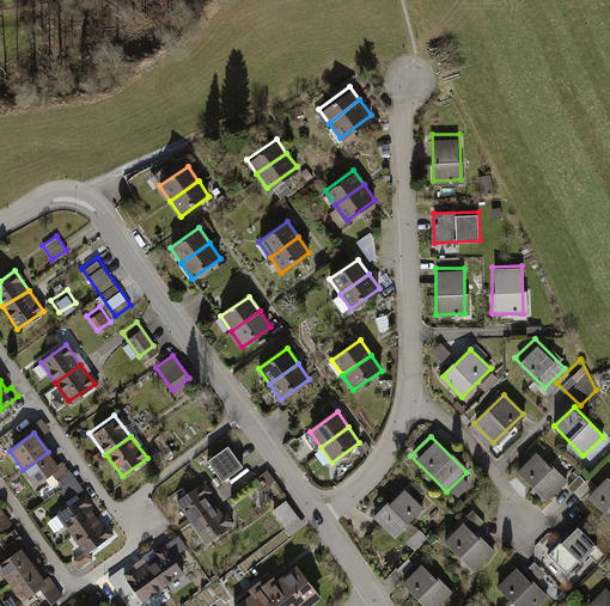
[(227,447),(208,461),(223,482),(242,467),(227,447)]
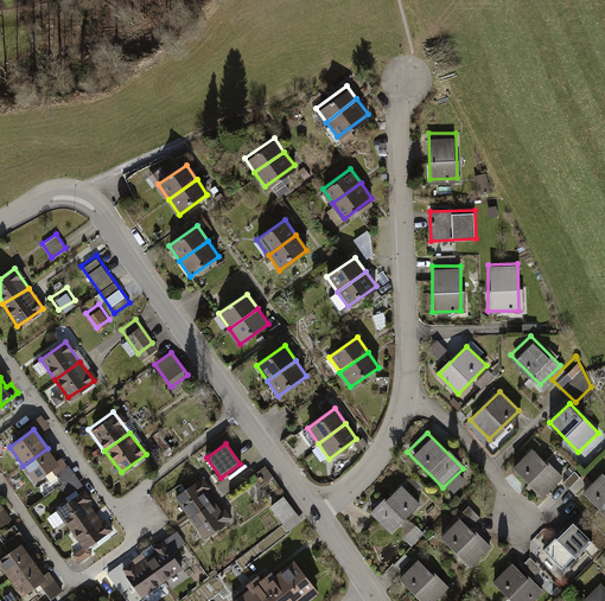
[(48,448),(23,466),(36,485),(61,466),(48,448)]
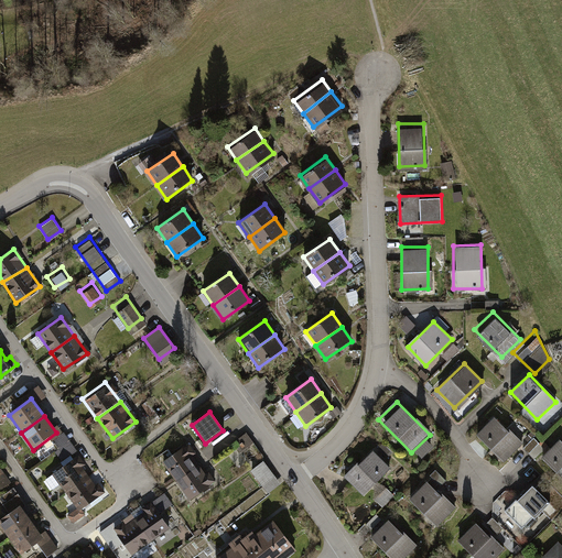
[(492,417),(474,434),(500,461),(518,444),(492,417)]
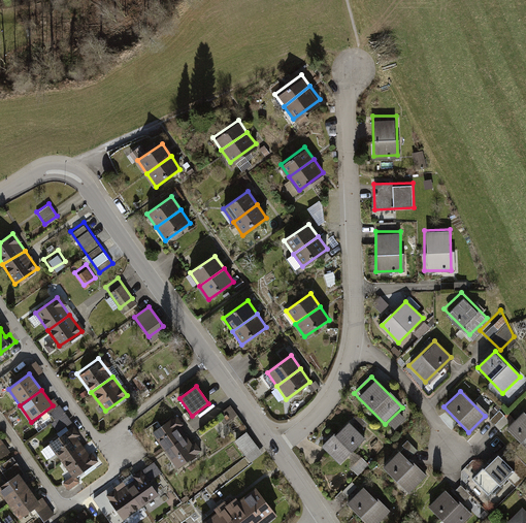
[(62,402),(48,410),(58,425),(71,417),(62,402)]
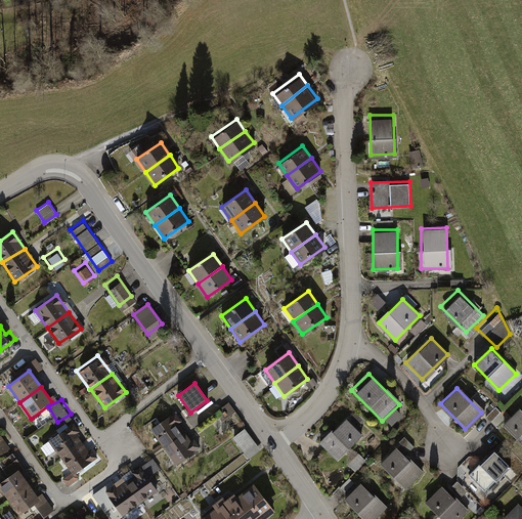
[(521,404),(518,401),(501,419),(521,439),(521,404)]
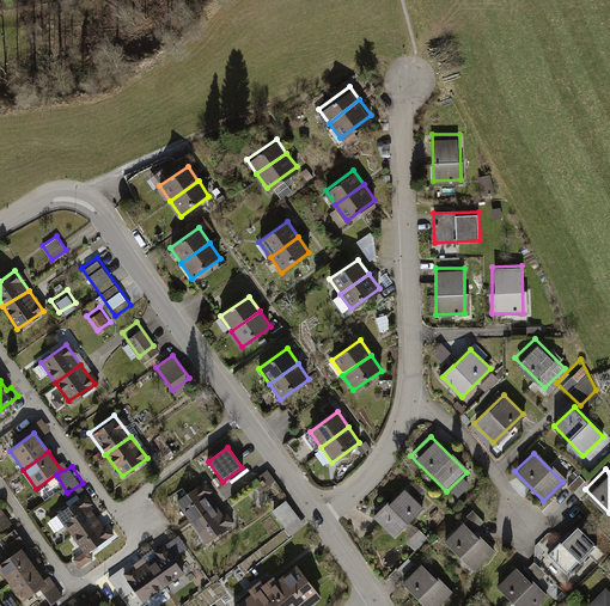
[(197,477),(172,495),(190,518),(214,502),(197,477)]
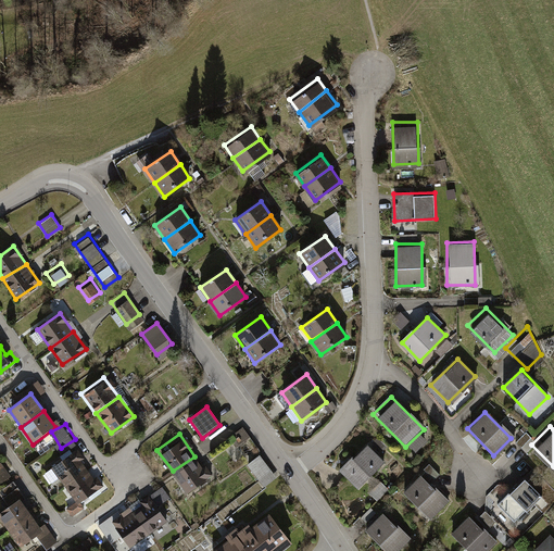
[(366,443),(339,470),(357,488),(385,462),(366,443)]
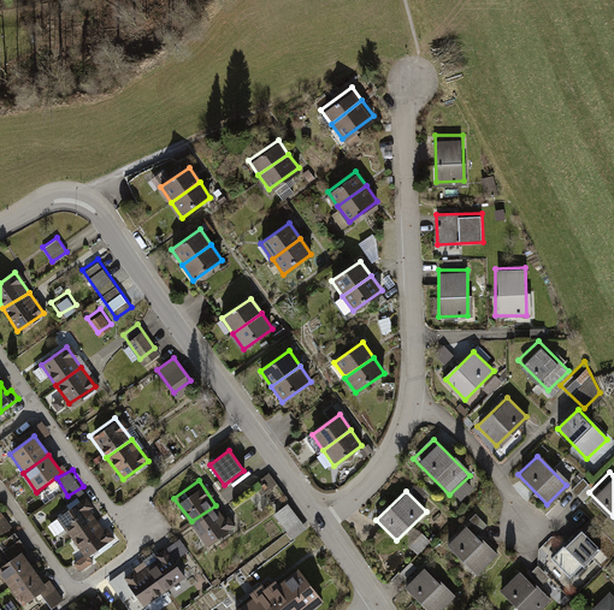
[(77,495),(53,510),(68,532),(92,516),(77,495)]
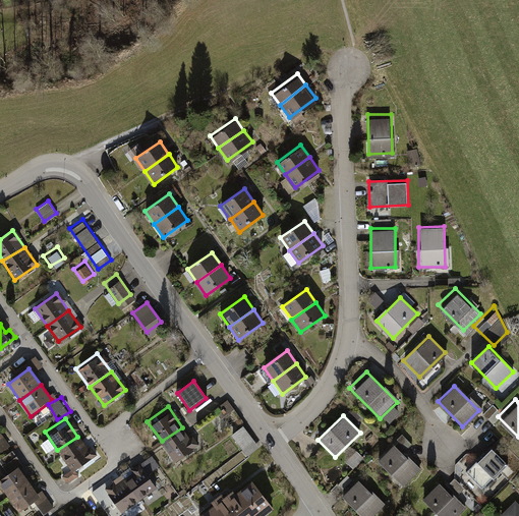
[(243,419),(231,427),(247,450),(260,441),(243,419)]
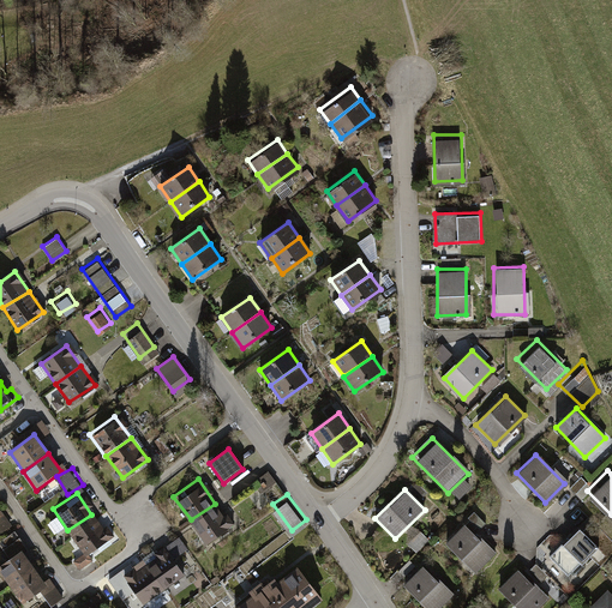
[(216,504),(190,521),(208,545),(233,529),(216,504)]
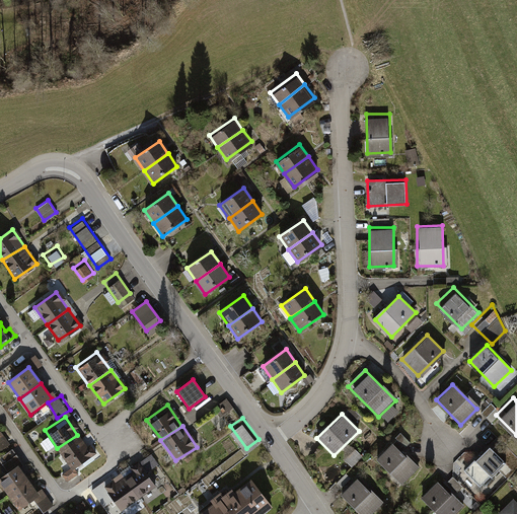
[(90,455),(77,435),(57,448),(71,468),(90,455)]
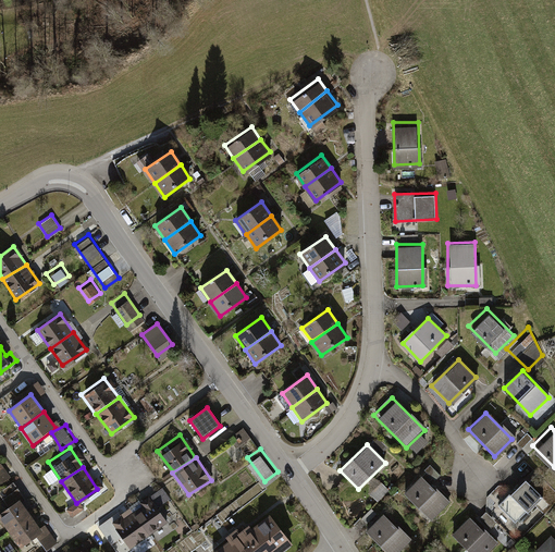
[(422,473),(403,491),(431,518),(449,500),(422,473)]
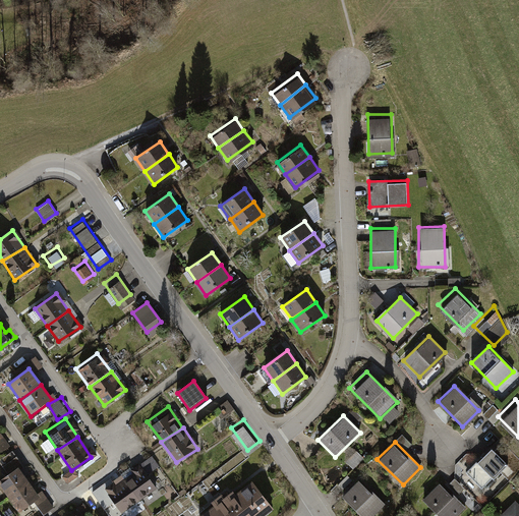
[(351,464),(363,453),(357,447),(346,458),(351,464)]
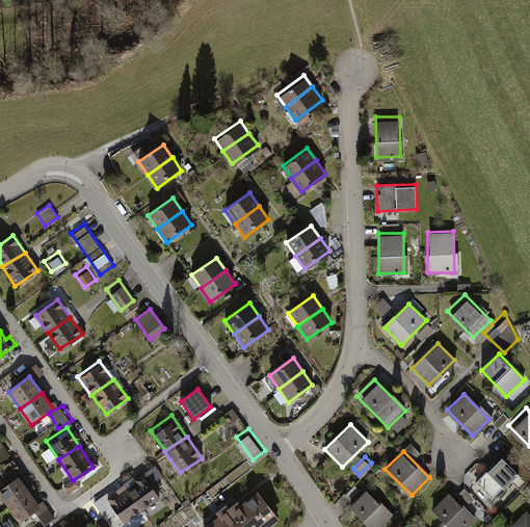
[(517,475),(500,457),(474,483),(491,501),(517,475)]
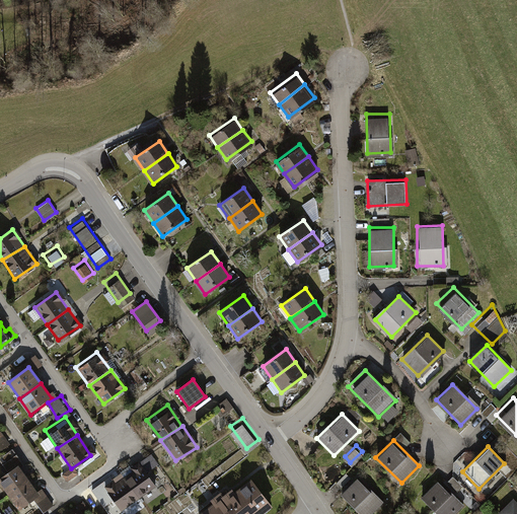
[(14,457),(0,467),(0,481),(8,494),(31,479),(14,457)]
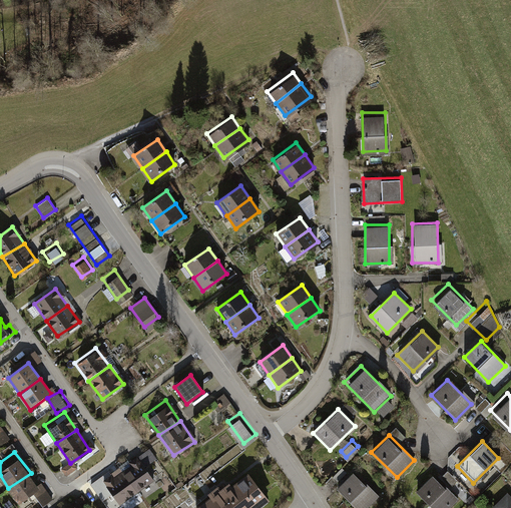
[(120,473),(135,494),(153,481),(139,461),(120,473)]
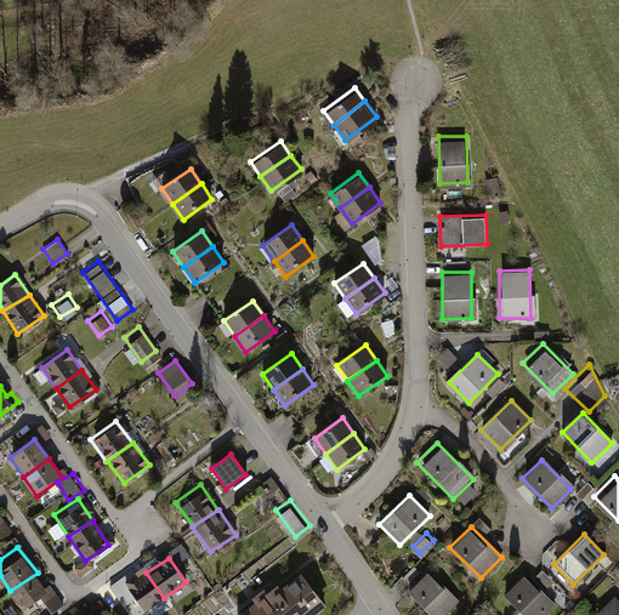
[(426,570),(405,591),(430,614),(443,614),(456,602),(426,570)]
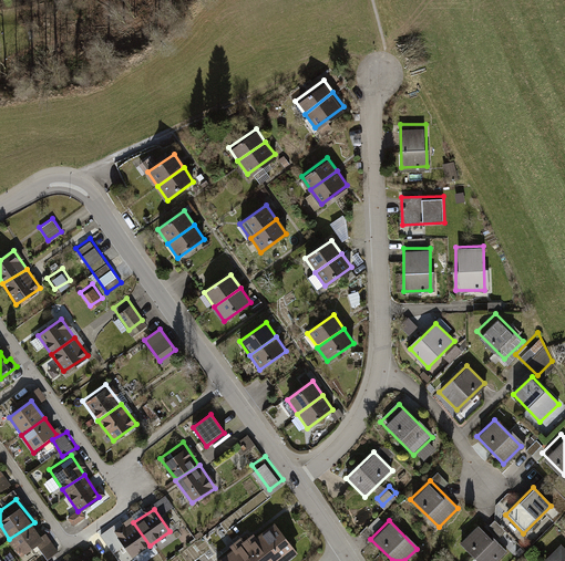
[(478,521),(459,540),(479,560),(493,560),(505,549),(478,521)]
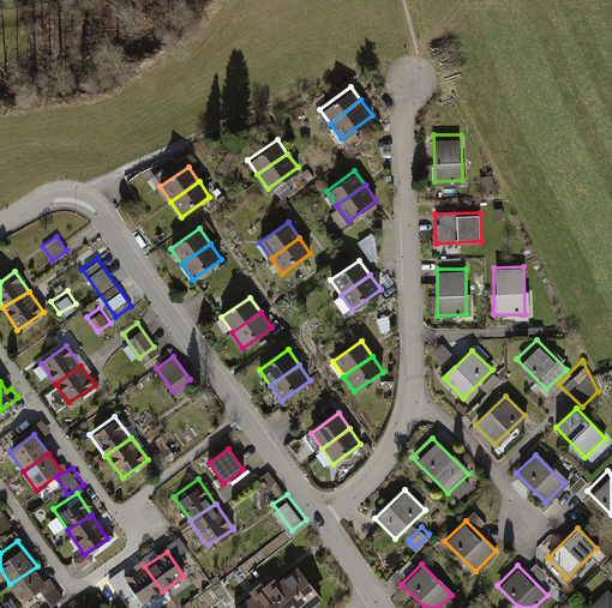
[(37,566),(10,584),(24,605),(39,595),(47,607),(63,596),(48,577),(37,566)]
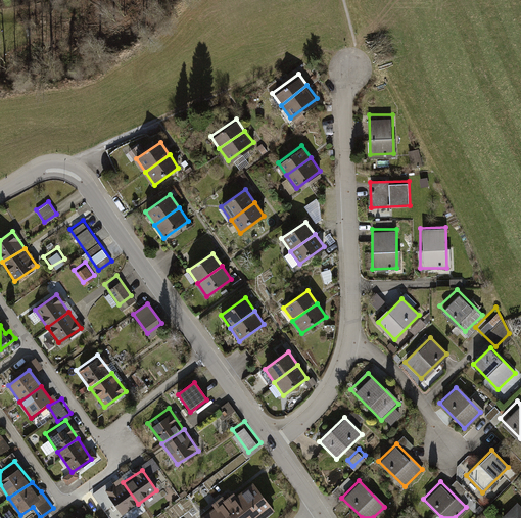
[(106,493),(122,515),(138,504),(123,482),(106,493)]
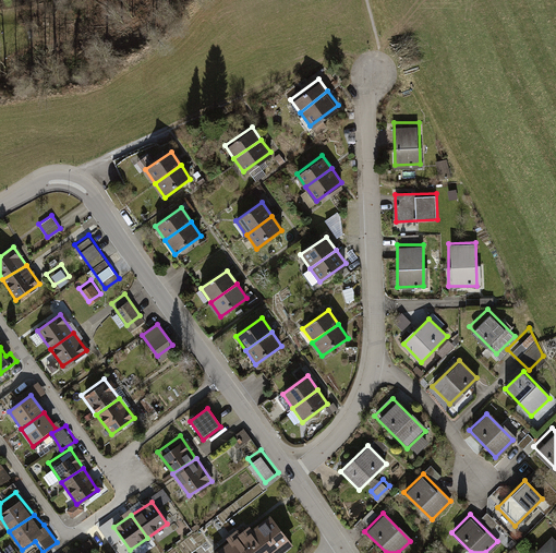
[(283,552),(291,548),(268,517),(243,535),(257,552),(283,552)]
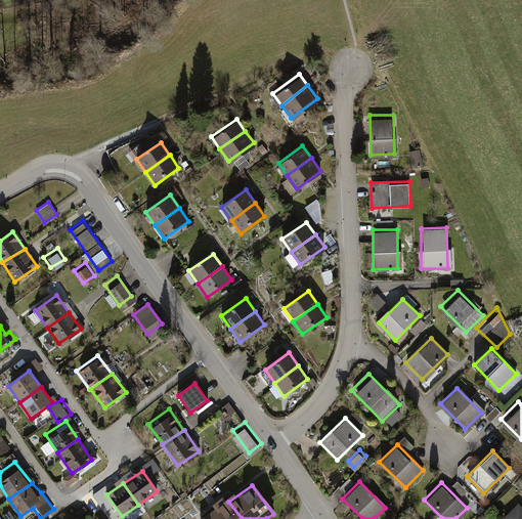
[(242,518),(228,502),(202,518),(242,518)]
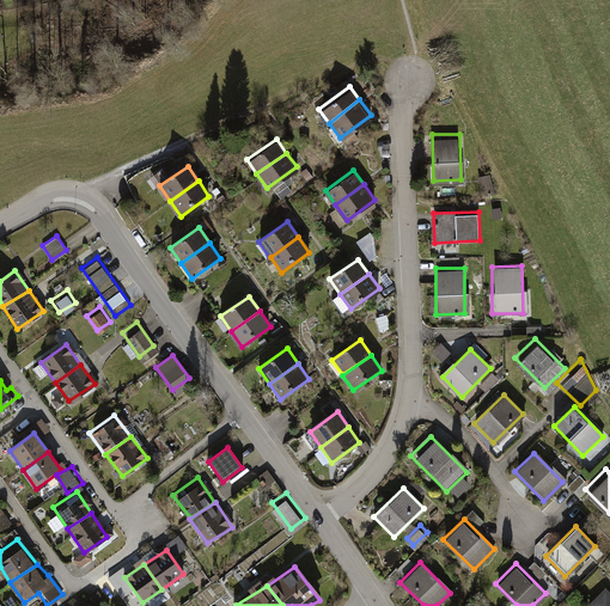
[(609,605),(609,591),(605,586),(585,605),(609,605)]
